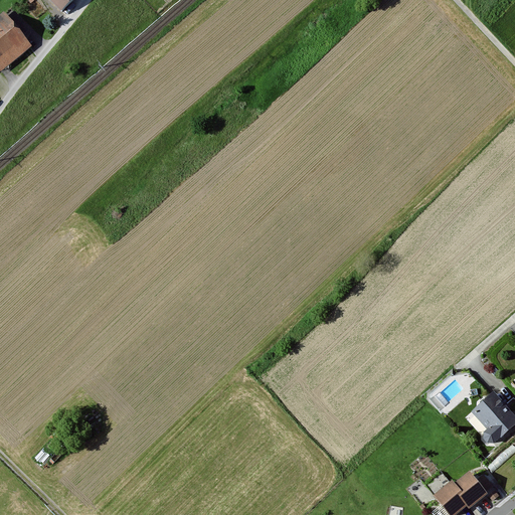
[(50,0),(61,10),(70,0),(50,0)]
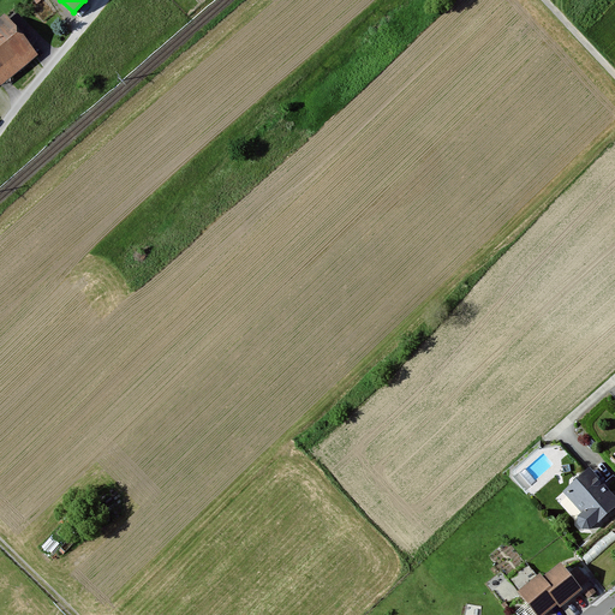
[(12,28),(0,36),(0,81),(34,54),(12,28)]
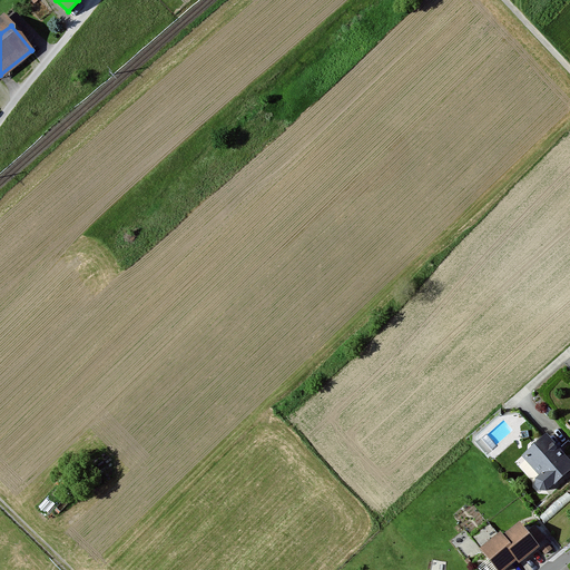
[(569,468),(569,462),(547,436),(524,455),(541,474),(536,479),(536,484),(540,489),(547,490),(569,468)]
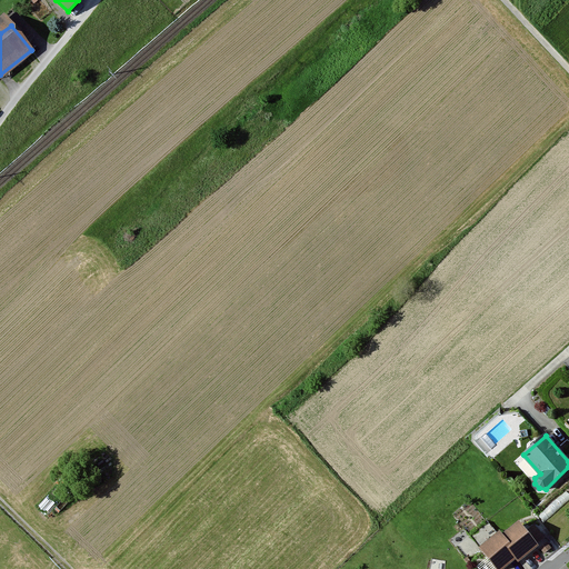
[(518,523),(502,536),(520,559),(547,539),(535,525),(525,531),(518,523)]
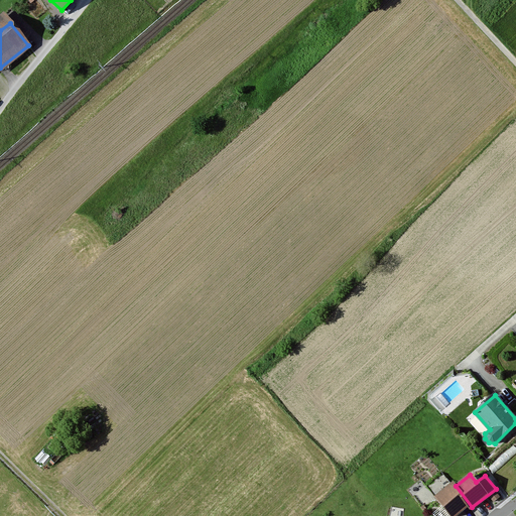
[(447,515),(460,515),(472,507),(456,486),(452,481),(432,496),(447,515)]
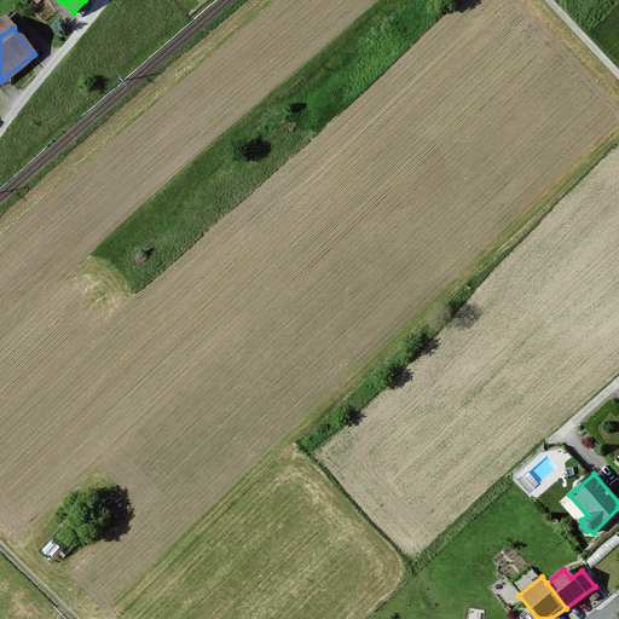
All buildings are outlined.
